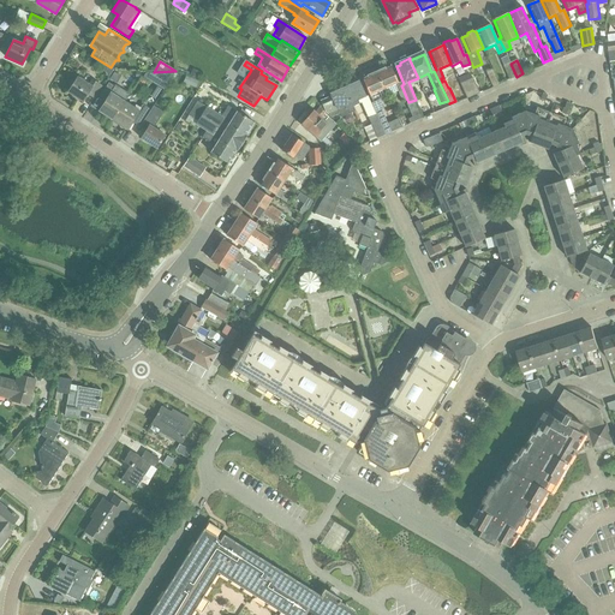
[(517,77),(511,64),(503,66),(509,79),(517,77)]
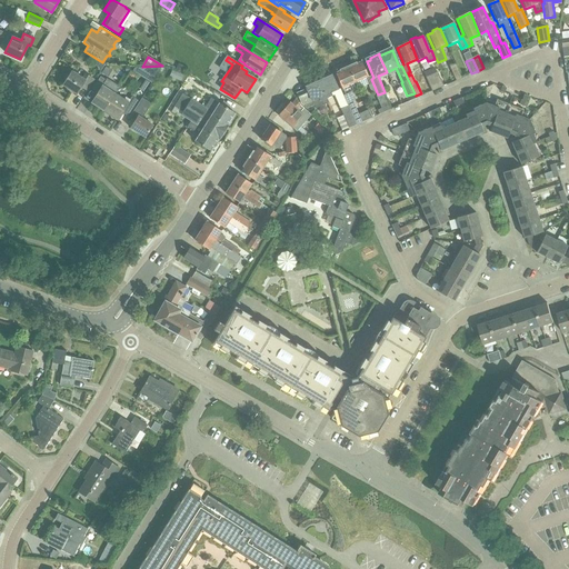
[(361,61),(348,68),(355,83),(356,83),(366,79),(372,95),(377,92),(375,87),(371,79),(370,77),(368,77),(361,61)]
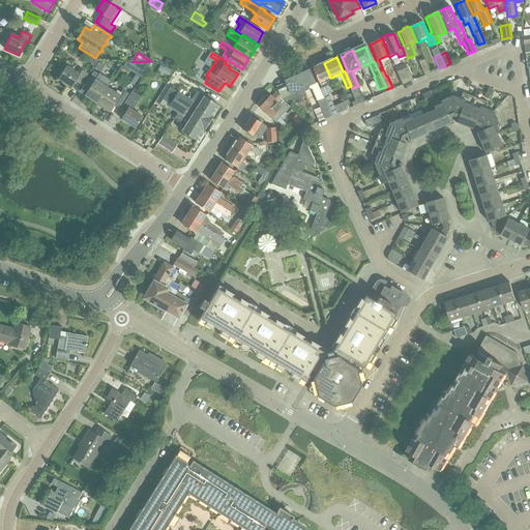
[(425,75),(431,72),(425,60),(419,62),(425,75)]
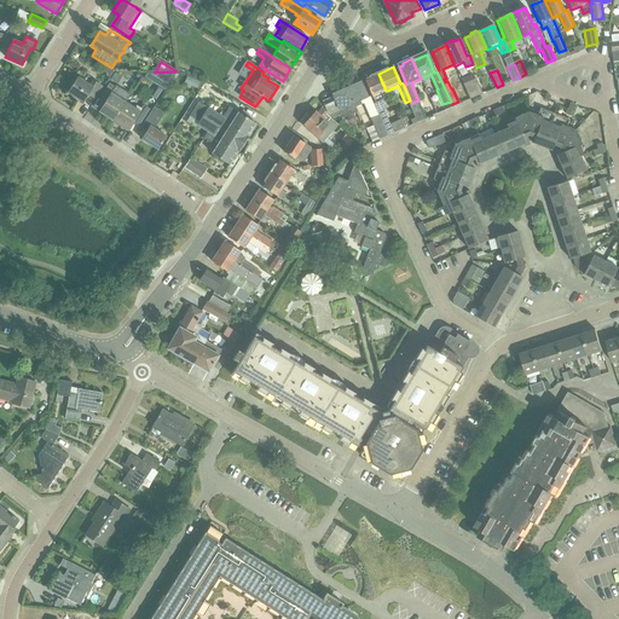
[(379,74),(364,80),(375,104),(372,104),(387,136),(393,133),(383,110),(385,110),(381,102),(389,98),(387,91),(386,91),(379,74)]
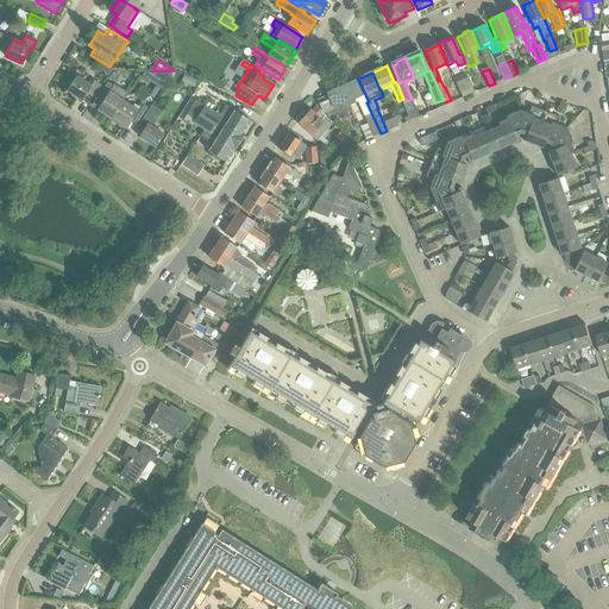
[(93,96),(100,85),(92,80),(89,85),(76,76),(68,90),(82,100),(87,93),(93,96)]
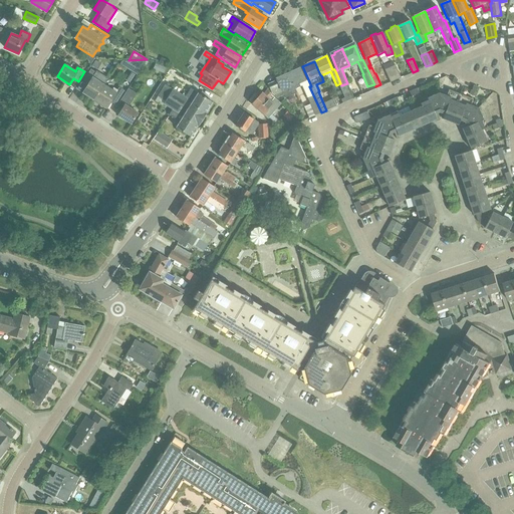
[(386,69),(391,82),(402,77),(396,64),(386,69)]
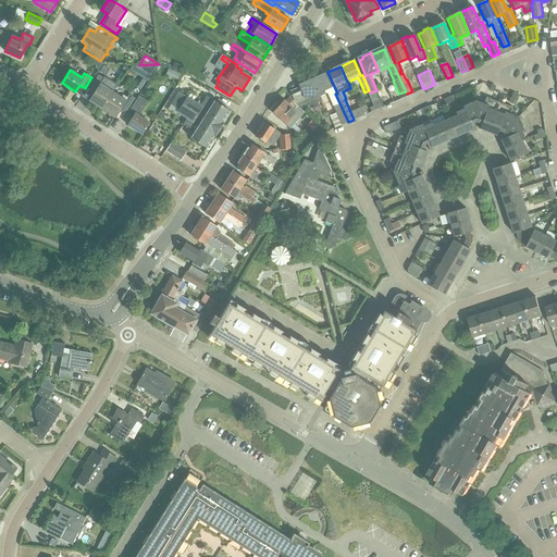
[(334,107),(333,108),(336,113),(342,125),(348,122),(335,94),(333,88),(331,88),(324,74),(312,81),(320,97),(321,99),(329,96),(334,107)]
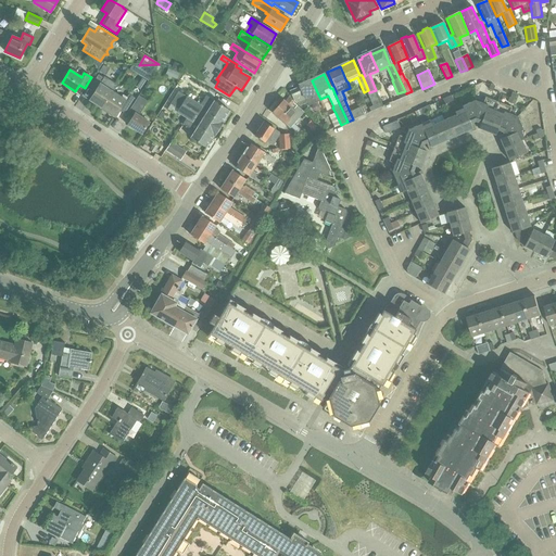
[(89,100),(102,109),(113,92),(108,89),(112,84),(98,75),(91,86),(96,89),(89,100)]
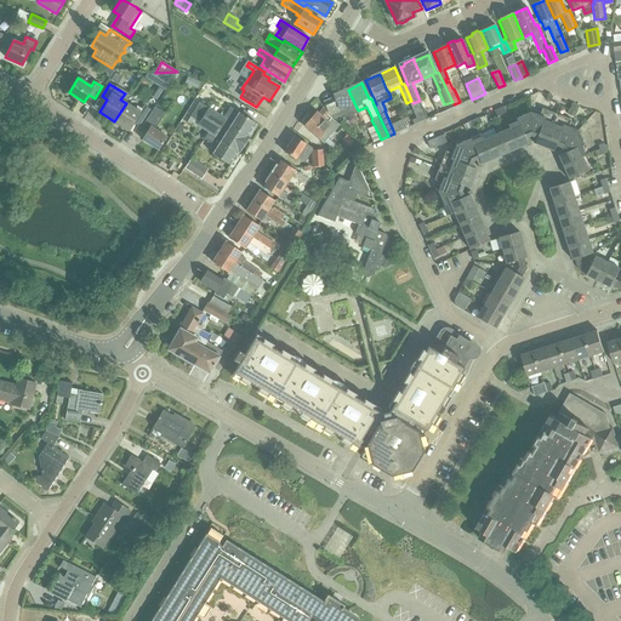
[(334,96),(335,98),(341,112),(342,114),(342,115),(345,119),(358,113),(358,110),(357,108),(348,90),(334,96)]
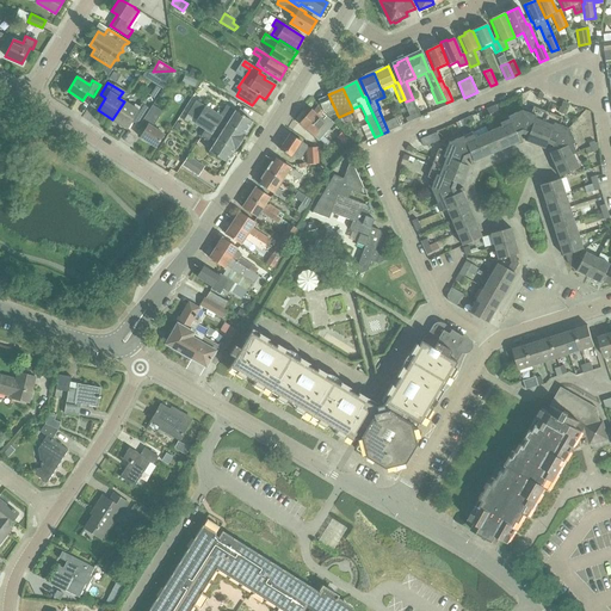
[(337,113),(337,112),(329,97),(318,102),(322,111),(328,117),(337,113)]
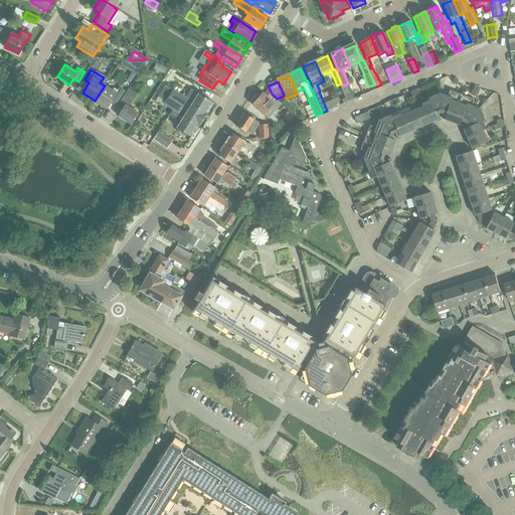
[(105,86),(95,101),(107,109),(113,99),(118,102),(125,91),(120,88),(116,93),(105,86)]
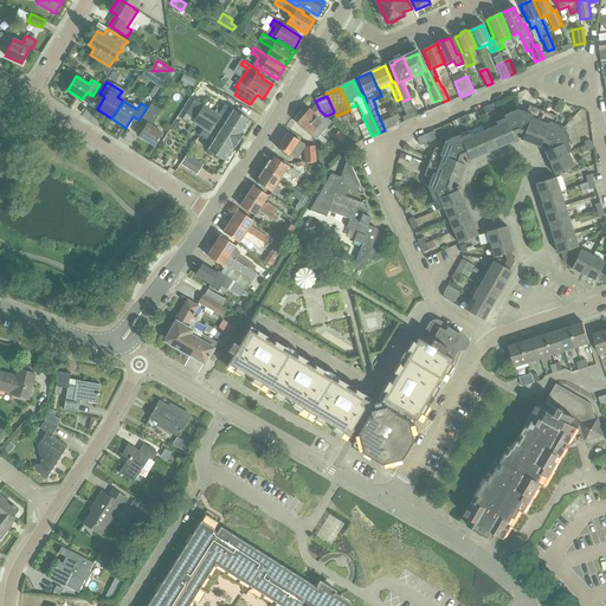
[(194,101),(186,114),(195,120),(193,123),(194,124),(202,129),(210,134),(213,128),(218,131),(219,129),(220,130),(218,134),(216,137),(233,149),(243,134),(242,134),(250,121),(233,110),(223,127),(216,123),(220,117),(194,101)]
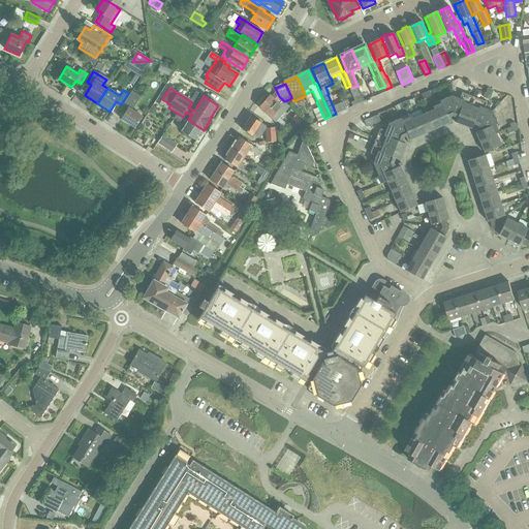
[(132,91),(127,99),(121,110),(126,113),(122,120),(134,128),(142,117),(132,111),(142,96),(132,91)]
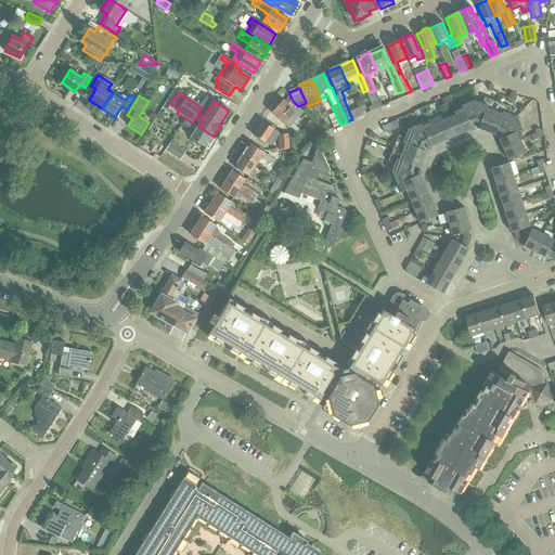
[(481,104),(474,101),(475,118),(480,120),(478,128),(486,131),(498,103),(485,98),(481,104)]
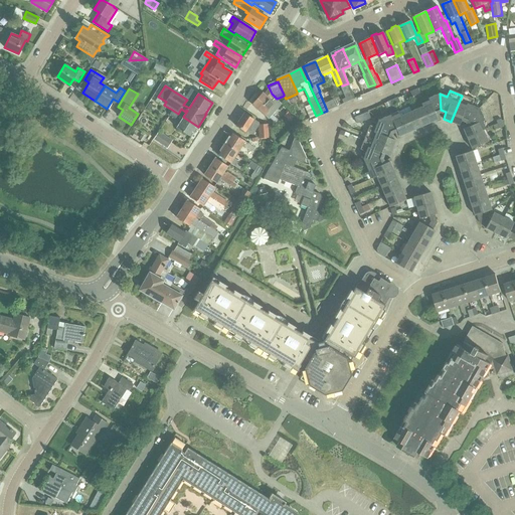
[(252,105),(269,119),(282,105),(267,92),(264,96),(262,95),(252,105)]
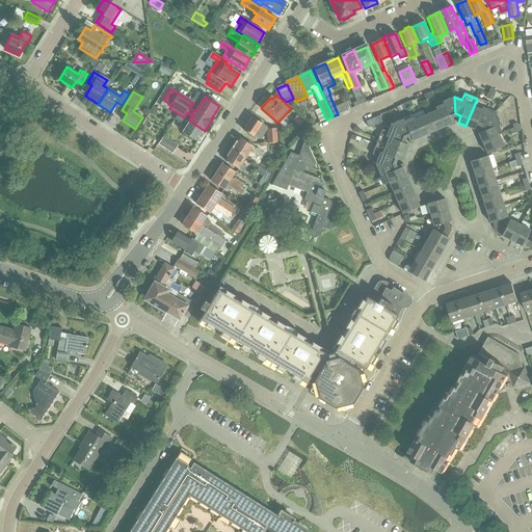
[(434,107),(435,110),(443,127),(451,123),(452,126),(455,124),(452,116),(450,117),(449,115),(455,113),(454,97),(442,102),(443,104),(434,107)]
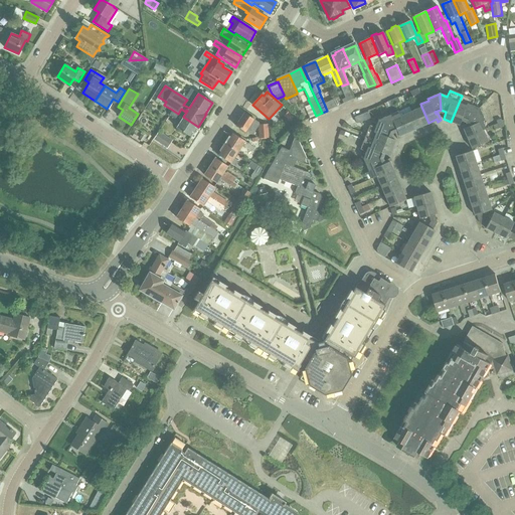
[(496,116),(494,111),(502,108),(498,94),(483,99),(489,118),(496,116)]
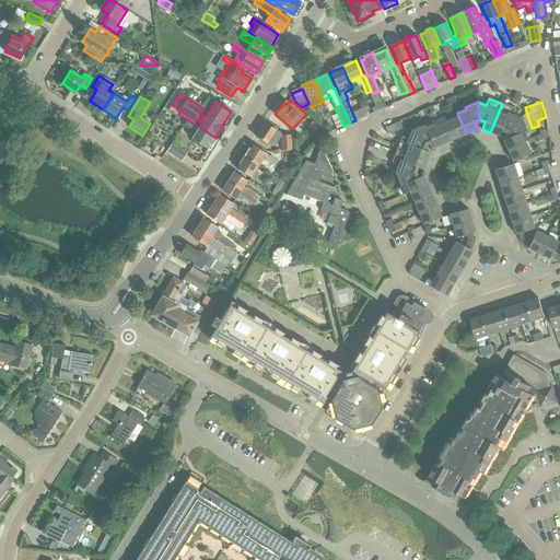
[(515,108),(502,104),(490,132),(500,136),(502,129),(509,131),(521,118),(512,115),(515,108)]
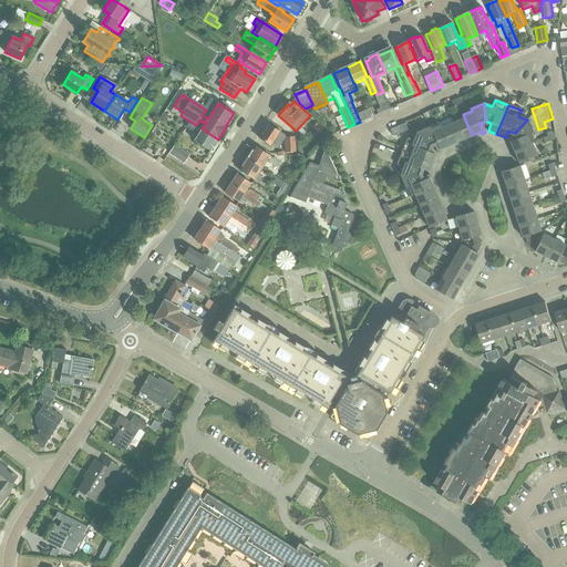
[(348,127),(342,115),(336,117),(341,131),(348,127)]
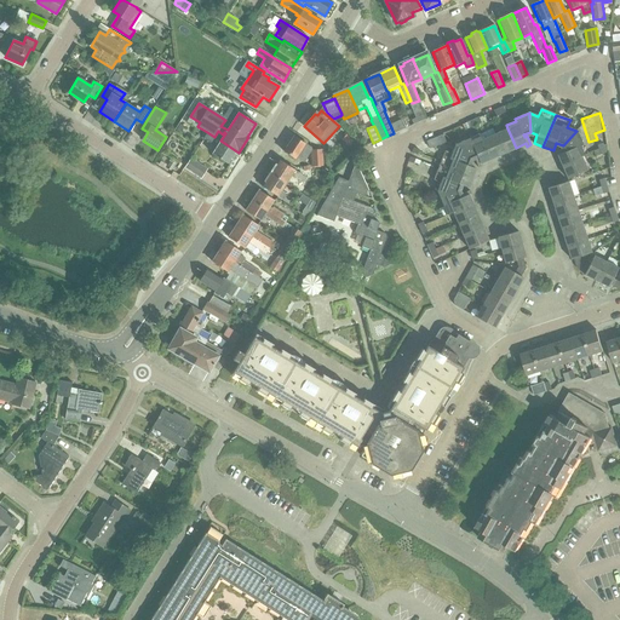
[(507,128),(494,135),(504,154),(516,148),(507,128)]
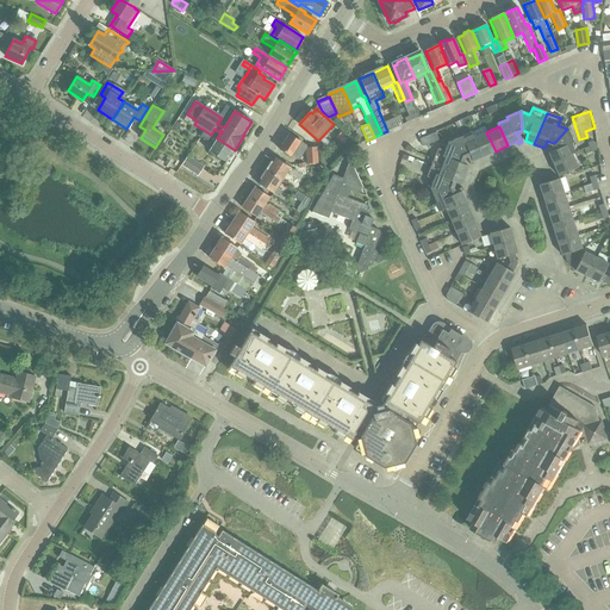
[(573,143),(567,129),(554,143),(556,149),(554,150),(553,147),(545,150),(546,154),(548,153),(553,162),(571,154),(574,153),(571,144),(573,143)]
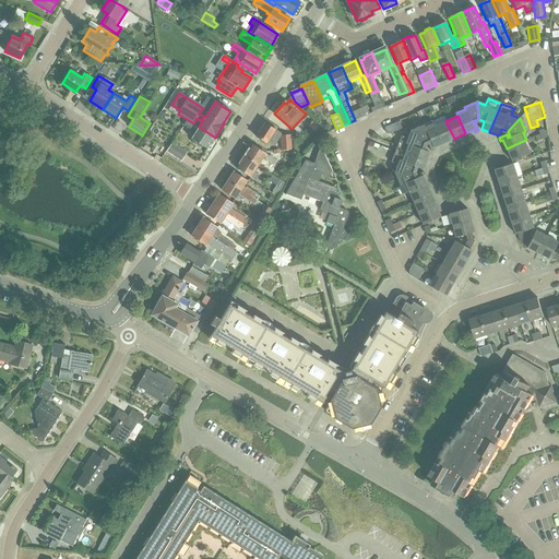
[(193,123),(187,119),(183,126),(195,132),(191,139),(207,149),(214,138),(215,138),(199,127),(193,123)]
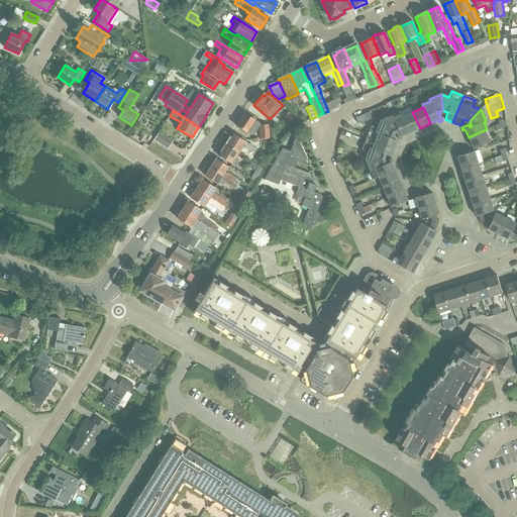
[(412,112),(401,117),(408,133),(420,128),(412,112)]
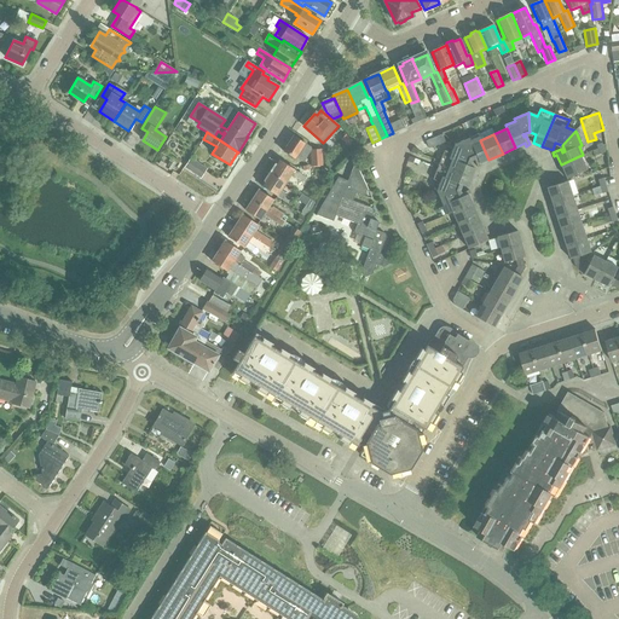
[(296,156),(304,161),(310,151),(302,148),(305,144),(294,137),(284,152),(295,160),(296,156)]
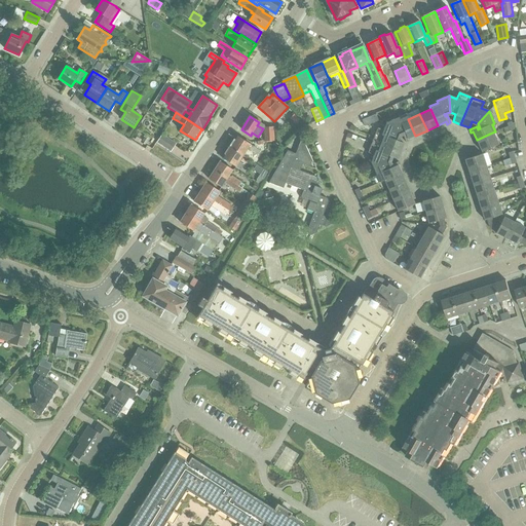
[(398,117),(386,122),(399,135),(404,132),(405,134),(403,135),(406,142),(408,141),(407,139),(415,136),(408,119),(406,116),(399,119),(398,117)]
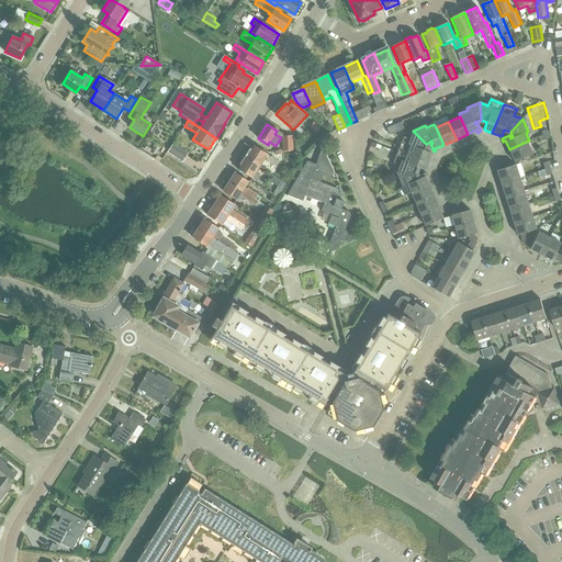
[(404,137),(398,150),(427,161),(431,154),(423,150),(426,144),(413,131),(409,139),(404,137)]
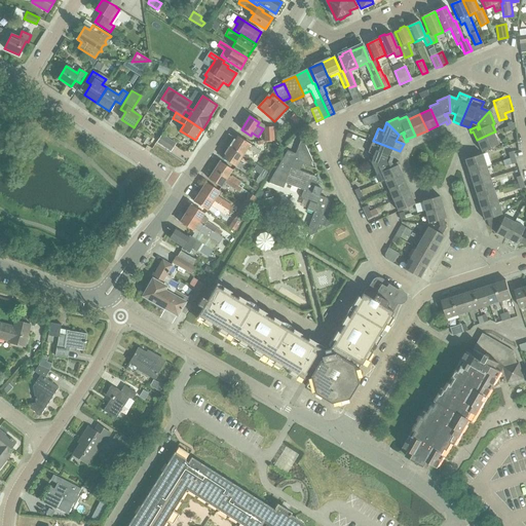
[(265,127),(265,140),(273,140),(273,127),(265,127)]
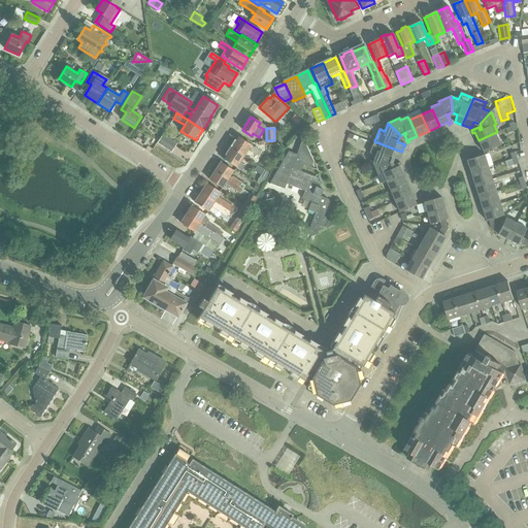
[(499,144),(494,133),(479,140),(484,152),(499,144)]
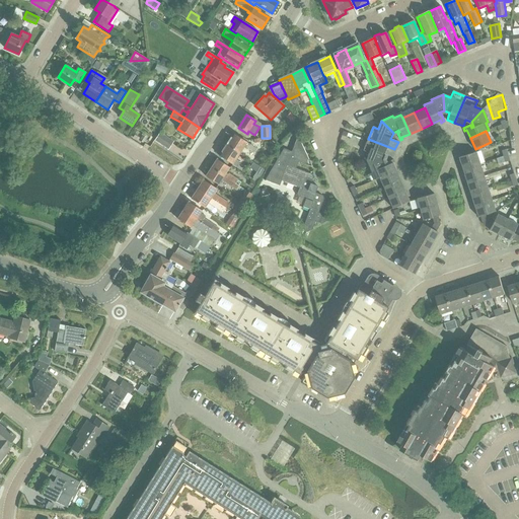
[(155,141),(168,149),(173,142),(160,133),(155,141)]
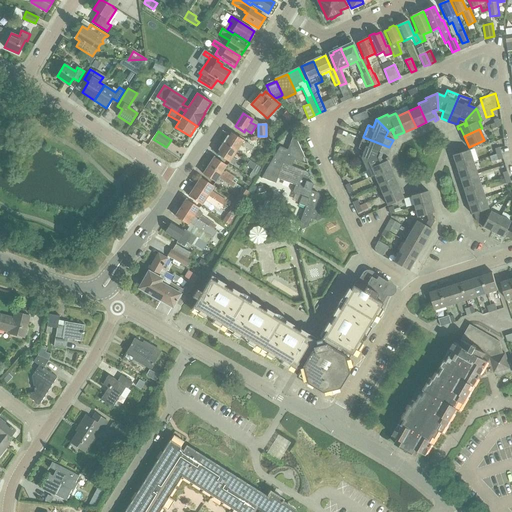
[(230,133),(223,144),(236,152),(240,146),(243,148),(244,147),(251,152),(254,148),(230,133)]
